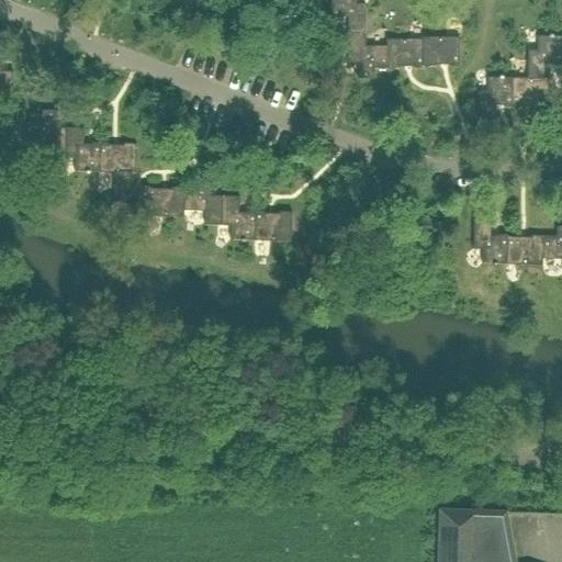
[(330,0),(330,21),(340,21),(340,18),(348,18),(347,63),(361,63),(360,70),(358,70),(358,80),(373,80),(373,70),(398,70),(398,67),(412,67),(412,70),(423,70),(423,68),(435,68),(435,65),(459,66),(459,38),(422,38),(422,41),(386,41),(386,47),(366,47),(366,4),(357,4),(356,0),(330,0)]
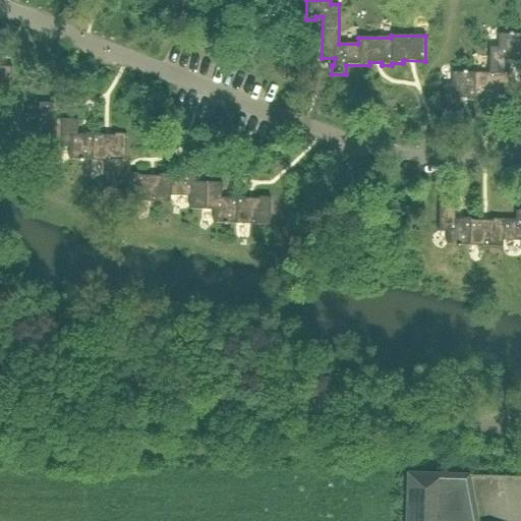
[(520,34),(514,34),(514,33),(510,33),(510,34),(499,34),(499,46),(489,46),(489,72),(469,72),(469,70),(465,70),(465,71),(454,71),(454,84),(447,84),(446,112),(461,113),(461,97),(468,97),(468,100),(486,101),(486,98),(498,98),(498,101),(510,101),(510,73),(506,73),(506,58),(513,59),(513,61),(520,61),(520,34)]
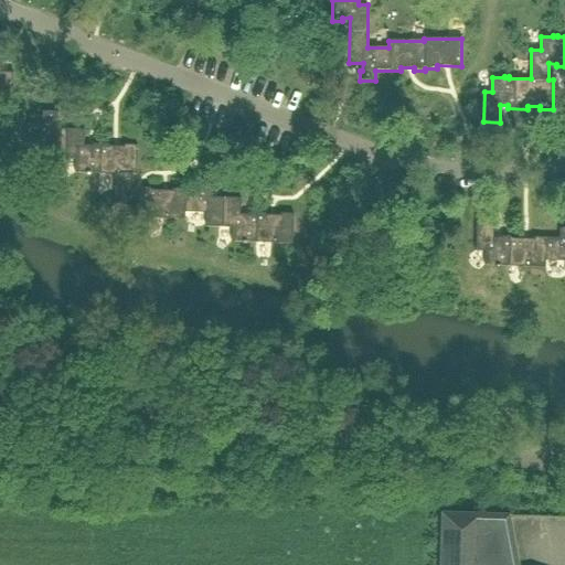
[(0,102),(9,103),(10,73),(0,72),(0,102)]
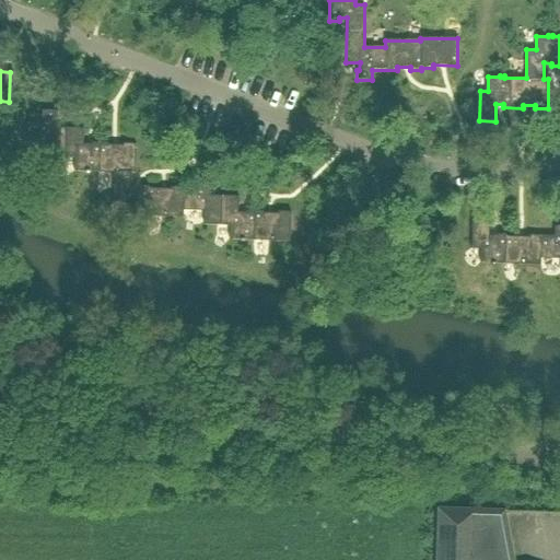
[(58,112),(43,111),(42,120),(28,120),(27,143),(49,143),(49,158),(74,158),(74,172),(86,173),(86,174),(92,174),(92,173),(114,173),(113,201),(121,201),(121,216),(133,216),(133,218),(139,218),(139,217),(183,218),(184,211),(203,211),(203,225),(230,225),(229,240),(241,241),(241,242),(246,242),(246,241),(290,242),(290,211),(278,211),(278,214),(265,214),(265,211),(246,211),(246,213),(238,213),(238,196),(209,196),(209,188),(212,188),(212,178),(196,178),(196,188),(171,187),(171,190),(148,190),(148,187),(139,186),(139,189),(131,189),(131,174),(136,174),(137,144),(124,144),(124,147),(112,147),(112,143),(92,143),(92,147),(84,146),(84,129),(55,128),(55,120),(58,120),(58,112)]
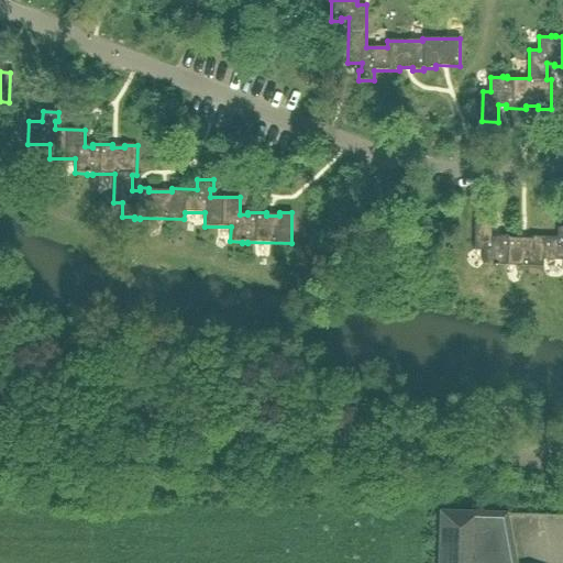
[(493,222),(475,222),(474,251),(484,251),(483,265),(495,266),(495,267),(500,267),(500,266),(544,267),(544,261),(562,261),(562,228),(558,228),(558,238),(532,236),(532,240),(509,239),(509,236),(500,235),(500,239),(493,239),(493,222)]
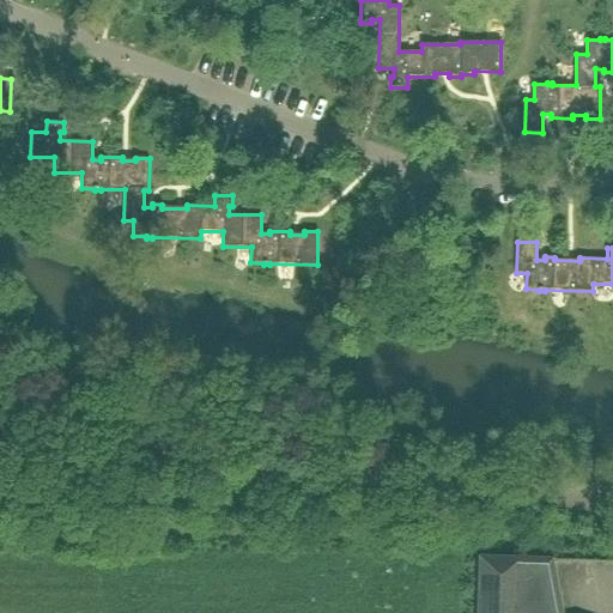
[(560,612),(551,558),(479,557),(477,612),(560,612)]
